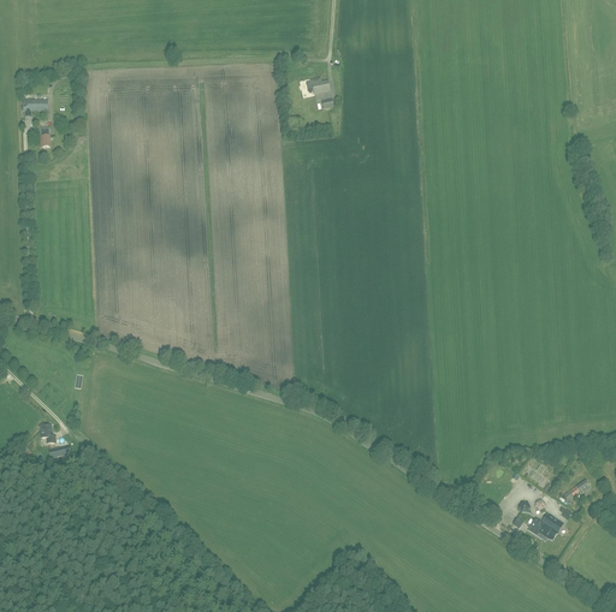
[(311,78),(313,91),(330,88),(327,78),(318,79),(318,76),(311,78)]
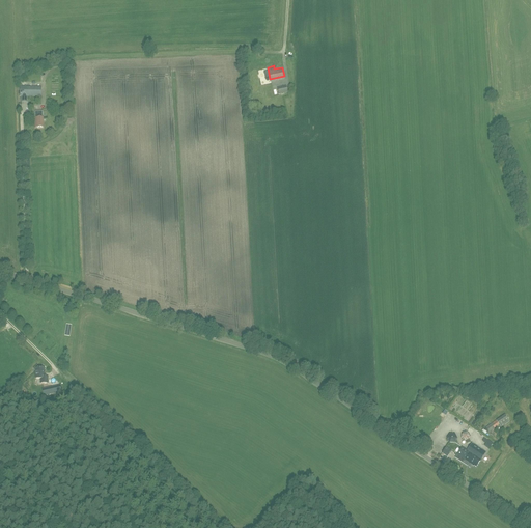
[(20,84),(20,93),(29,93),(29,91),(38,91),(38,88),(42,88),(42,84),(20,84)]
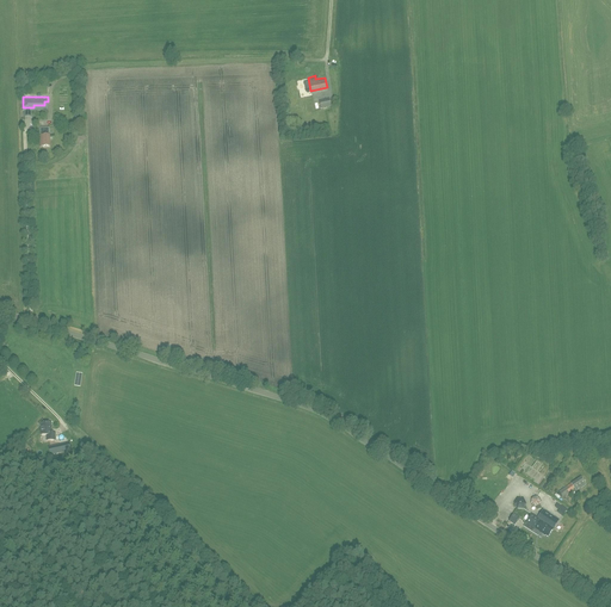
[(47,438),(55,438),(55,429),(50,429),(50,420),(42,420),(41,432),(45,432),(47,433),(47,438)]
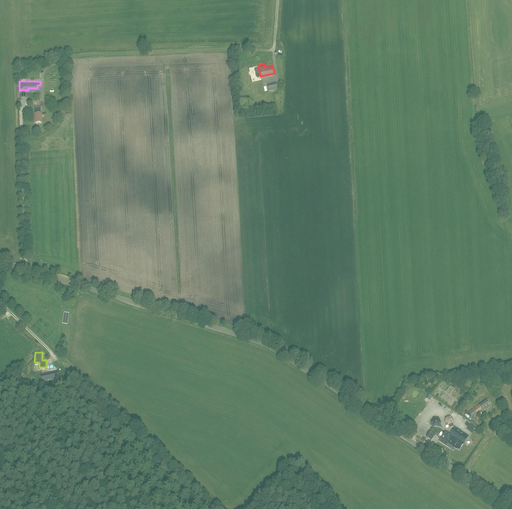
[(487,397),(468,409),(471,414),(481,407),(483,409),(491,404),(487,397)]
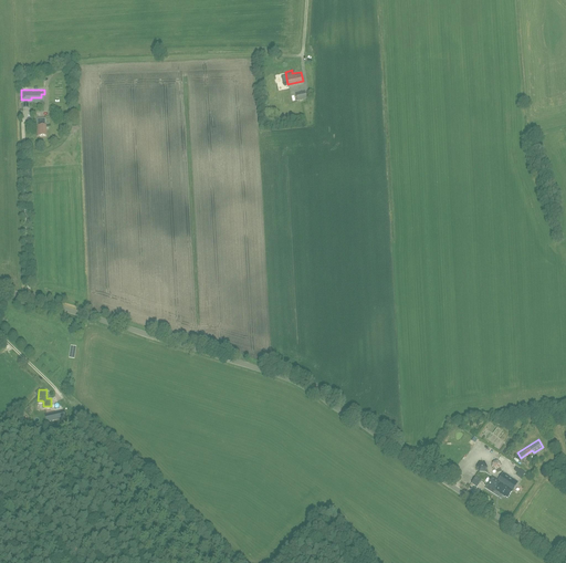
[(492,459),(491,464),(495,467),(500,465),(501,460),(496,457),(492,459)]
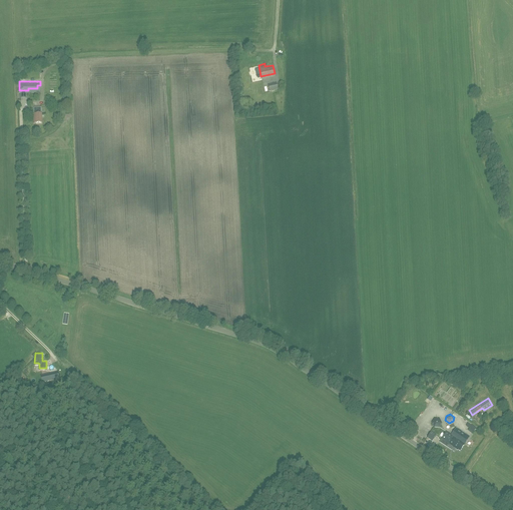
[(431,420),(434,425),(439,425),(442,420),(439,416),(434,415),(431,420)]
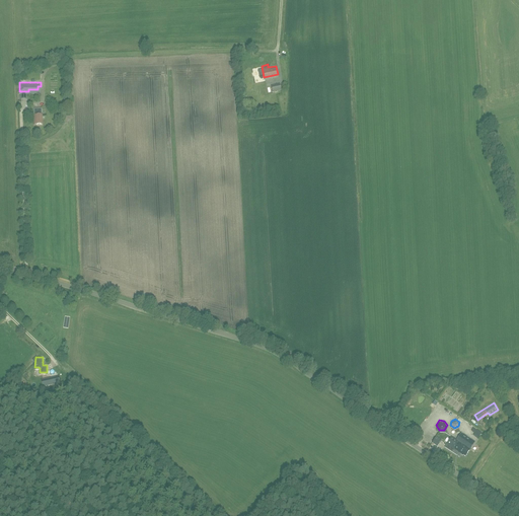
[(458,439),(452,449),(459,454),(461,451),(462,452),(463,452),(465,453),(469,446),(474,440),(460,431),(456,437),(456,438),(458,439)]
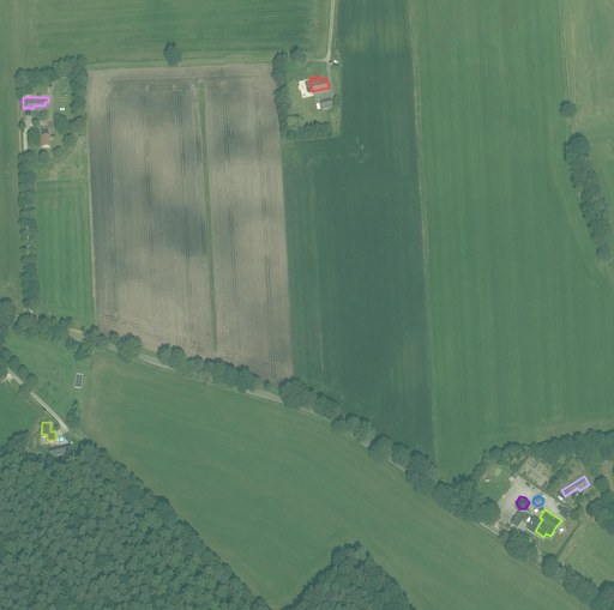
[(517,524),(522,517),(516,513),(511,520),(517,524)]
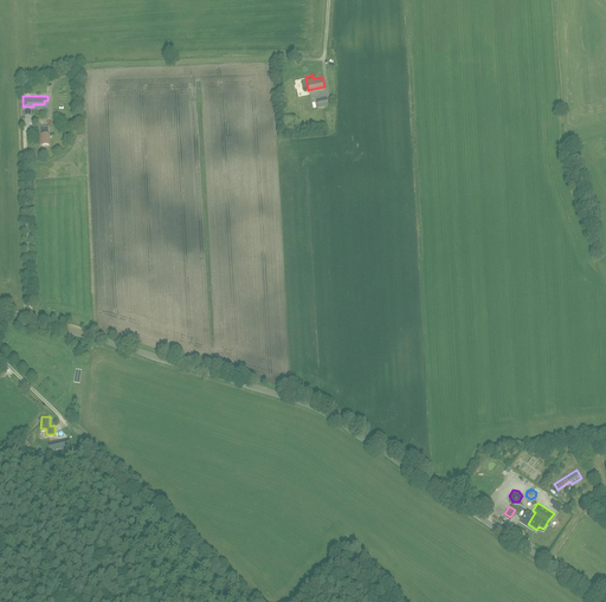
[(533,511),(533,510),(527,506),(520,518),(528,524),(535,512),(533,511)]
